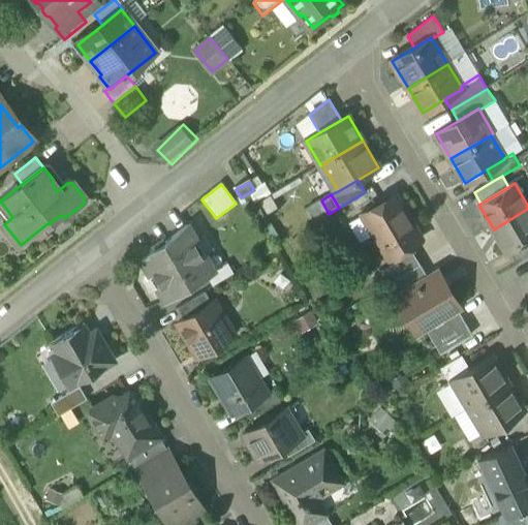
[(396,197),(383,206),(381,203),(362,215),(380,245),(383,243),(392,257),(410,246),(406,239),(417,233),(396,197)]
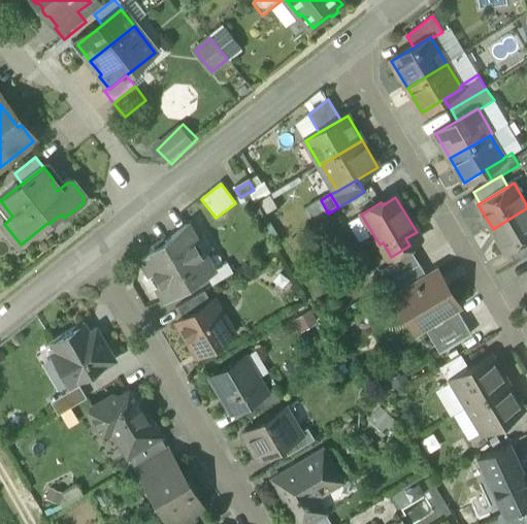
[(526,208),(493,229),(507,254),(511,253),(526,242),(526,208)]
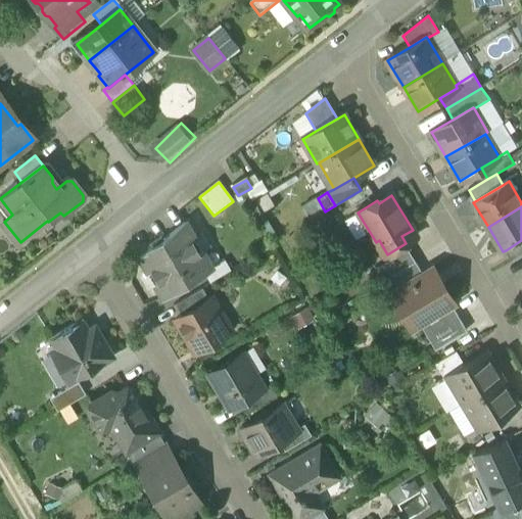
[(185,224),(162,242),(147,251),(148,253),(141,260),(162,296),(203,273),(211,268),(185,224)]
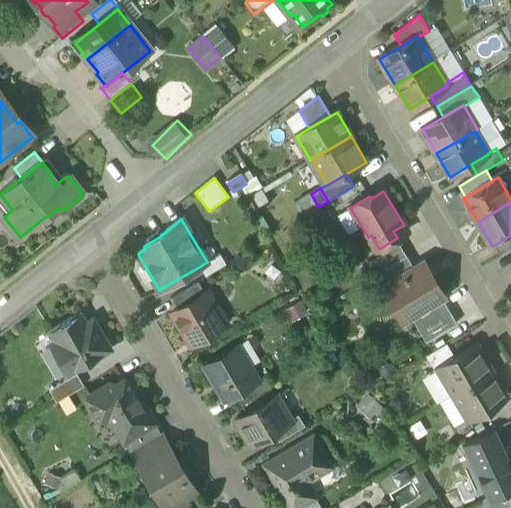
[(510,235),(495,245),(501,255),(510,249),(510,235)]
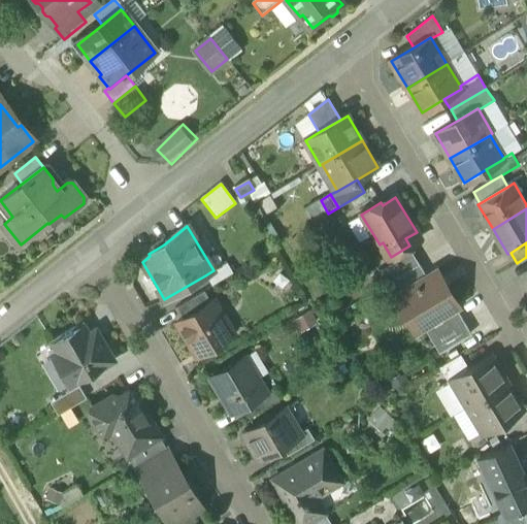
[(413,251),(380,270),(388,284),(420,265),(413,251)]
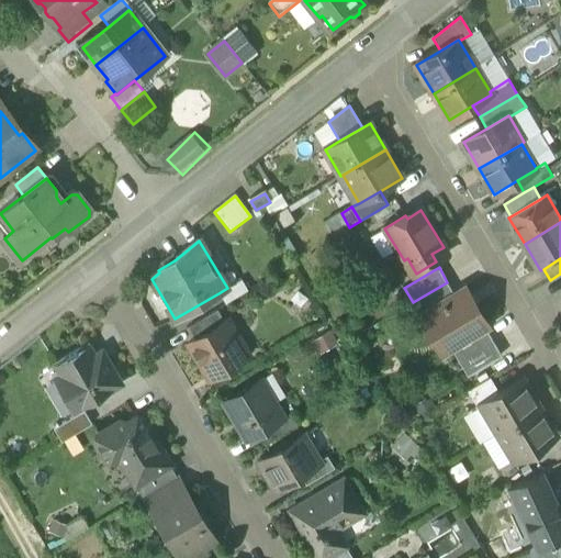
[(227,288),(219,293),(225,305),(247,292),(240,280),(227,288)]
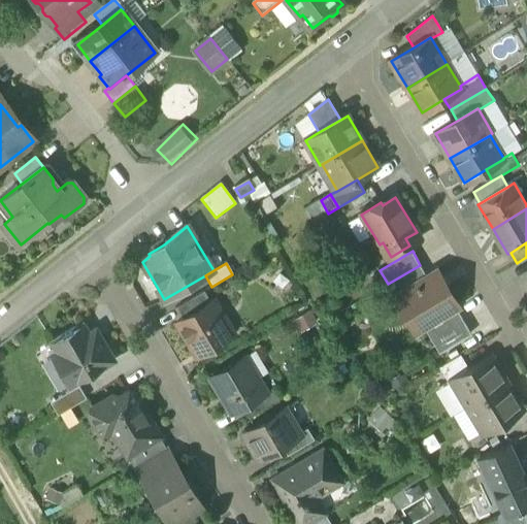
[(420,265),(388,284),(395,296),(428,277),(420,265)]
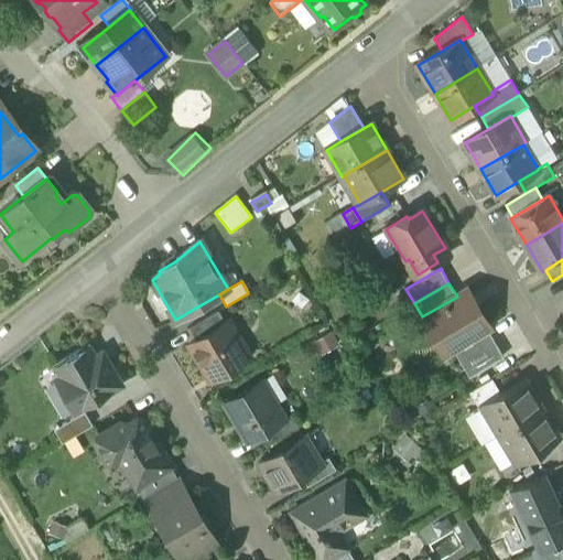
[(457,297),(422,316),(432,333),(445,336),(453,350),(487,330),(489,327),(467,290),(457,297)]
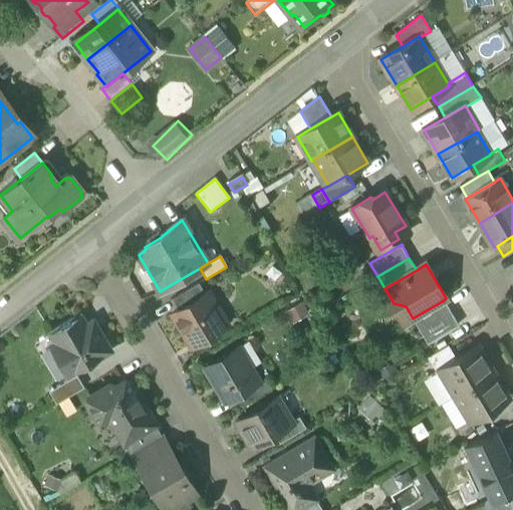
[(199,283),(172,299),(179,310),(205,294),(199,283)]
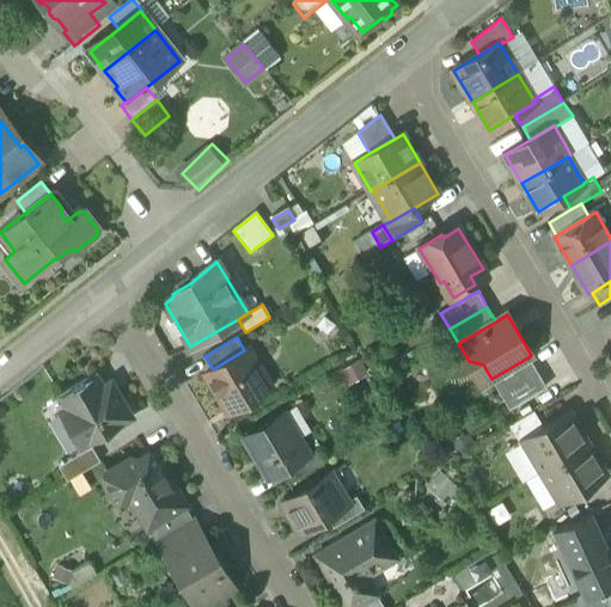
[(213,369),(206,373),(230,412),(268,388),(244,350),(213,369)]
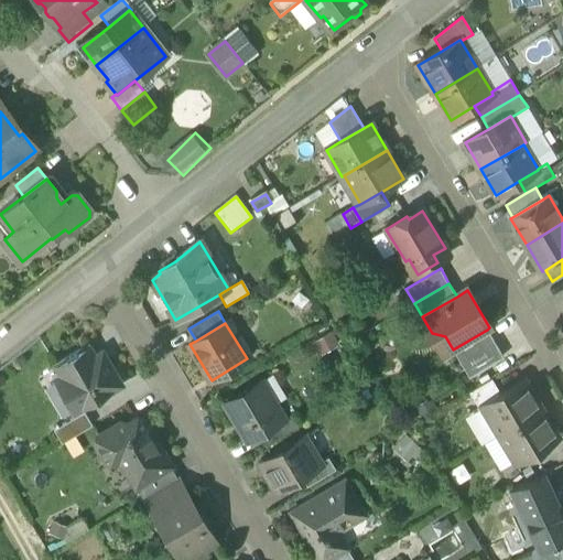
[(487,330),(453,350),(471,377),(504,357),(487,330)]
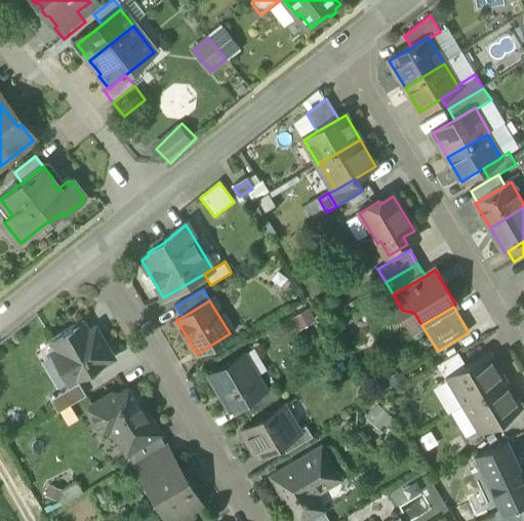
[(83,323),(52,342),(64,359),(63,362),(57,365),(70,386),(114,359),(99,336),(97,337),(90,336),(83,323)]
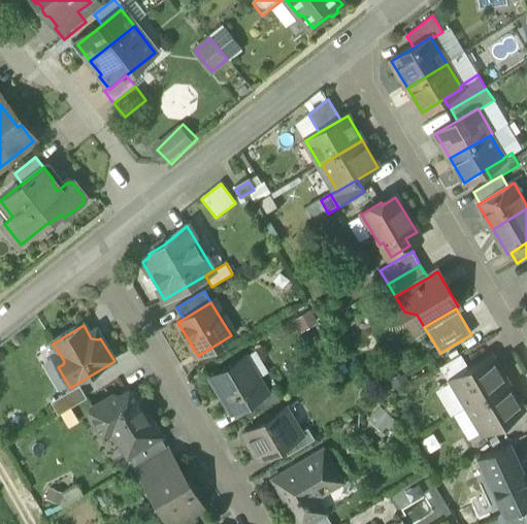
[(462,356),(439,368),(450,385),(453,383),(452,380),(469,369),(462,356)]
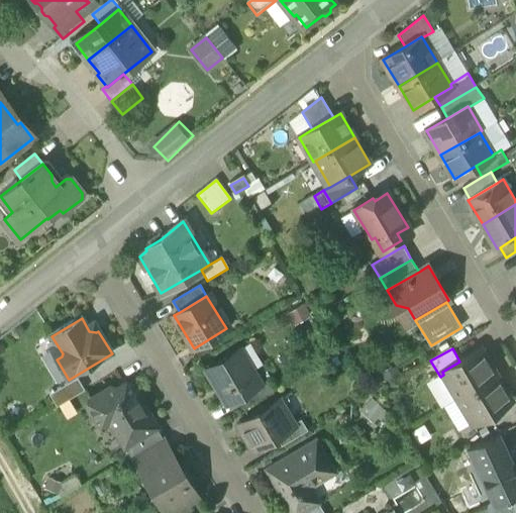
[(459,362),(442,372),(443,375),(458,399),(497,376),(481,349),(459,362)]
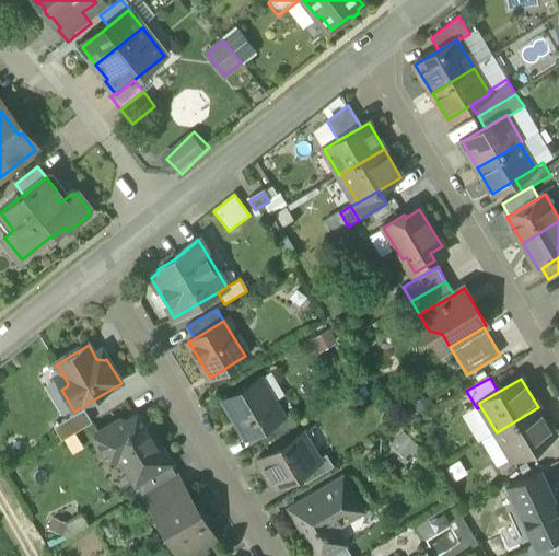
[(260,380),(225,401),(247,438),(257,432),(282,417),(260,380)]
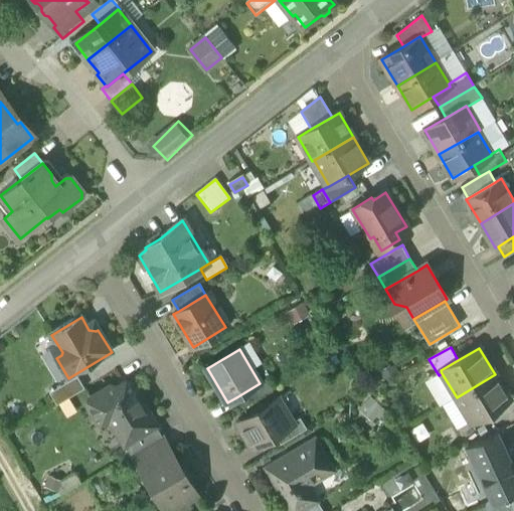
[(495,374),(457,397),(472,422),(511,400),(495,374)]
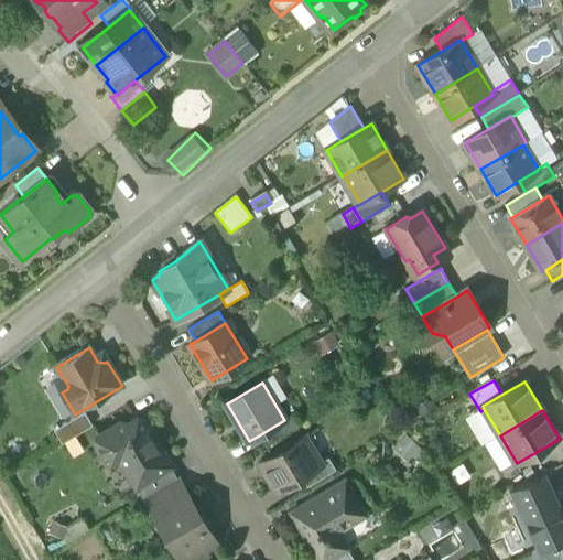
[(85,413),(55,431),(63,444),(93,427),(85,413)]
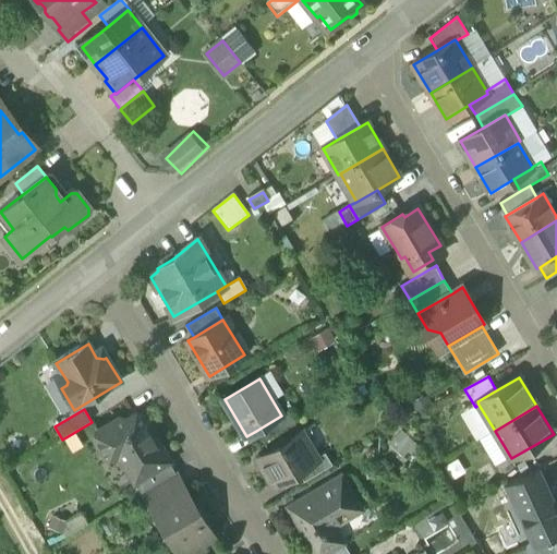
[(281,416),(256,431),(263,443),(297,422),(290,411),(281,416)]
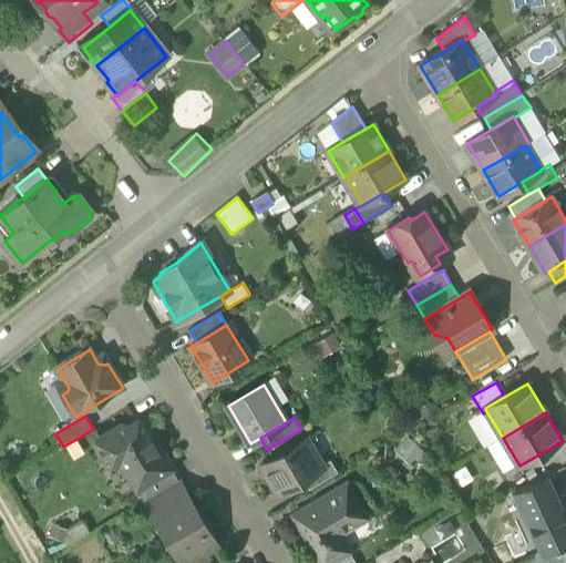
[(139,423),(129,429),(123,427),(102,440),(99,449),(107,464),(116,468),(122,464),(139,490),(172,469),(145,426),(139,423)]
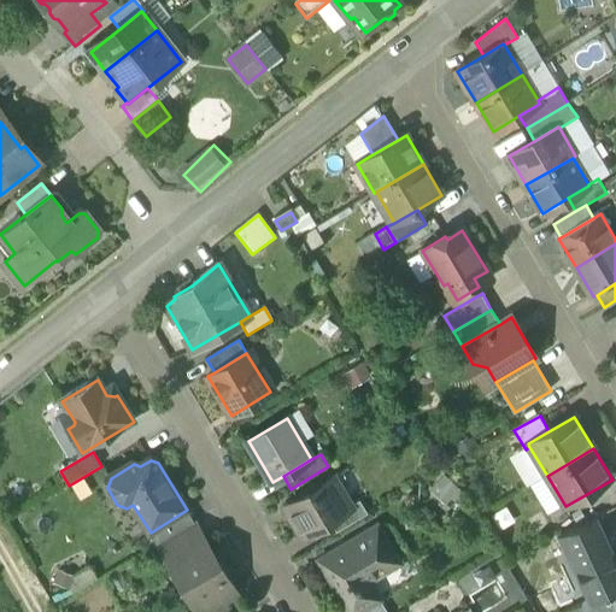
[(334,480),(287,507),(304,536),(332,521),(351,510),(334,480)]
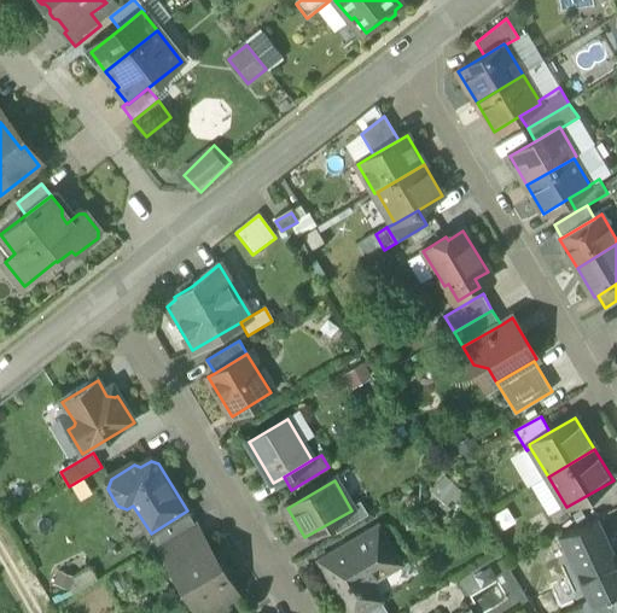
[(351,511),(332,521),(339,535),(370,517),(362,503),(351,511)]
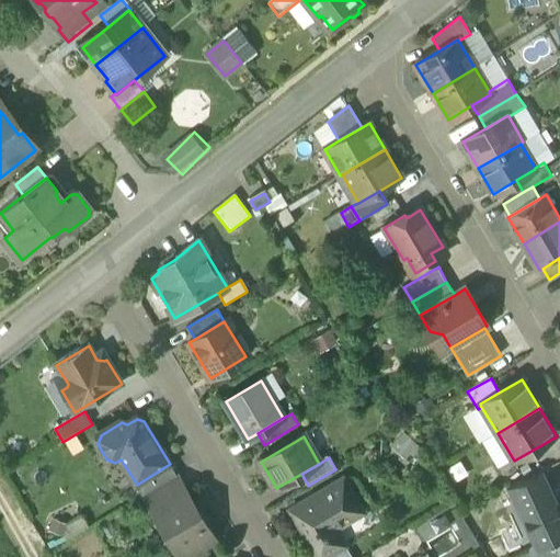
[(170,464),(137,485),(144,496),(178,476),(170,464)]
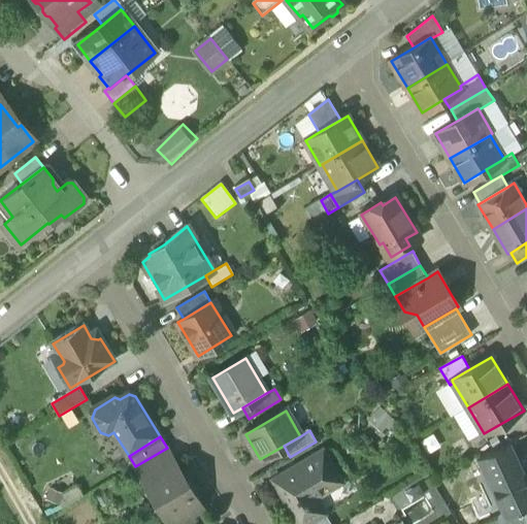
[(509,447),(481,460),(493,488),(523,473),(509,447)]
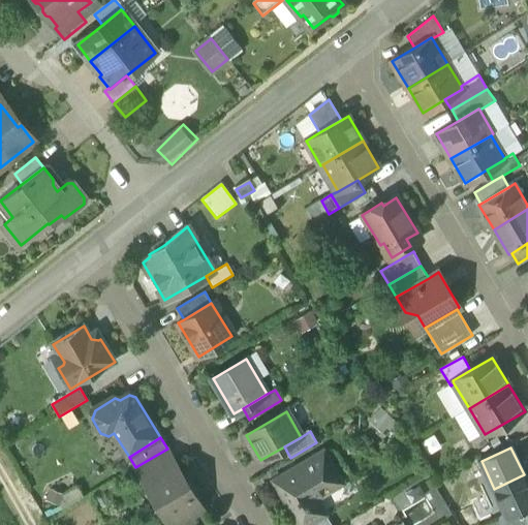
[(167,449),(135,467),(144,482),(149,479),(148,476),(174,461),(167,449)]
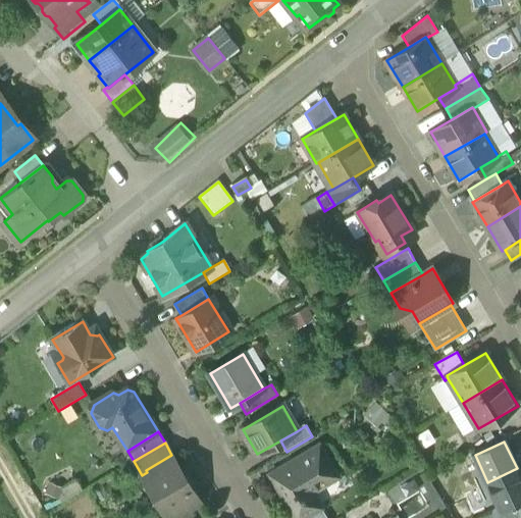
[(320,445),(269,474),(296,517),(307,517),(320,510),(311,495),(339,477),(320,445)]
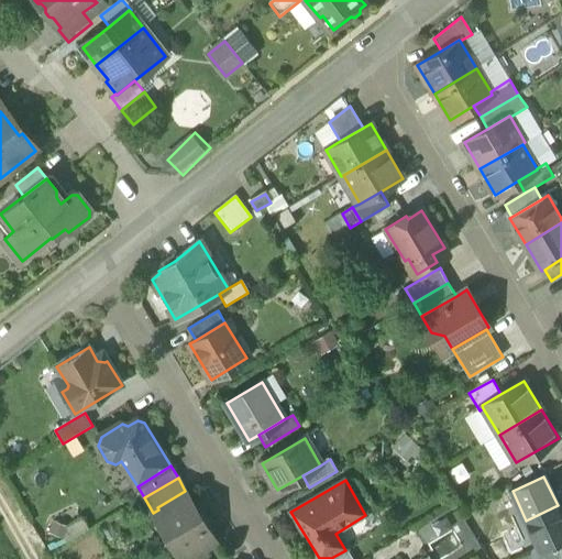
[(185,491),(157,507),(158,510),(176,540),(172,543),(180,558),(185,558),(211,541),(204,528),(207,526),(185,491)]
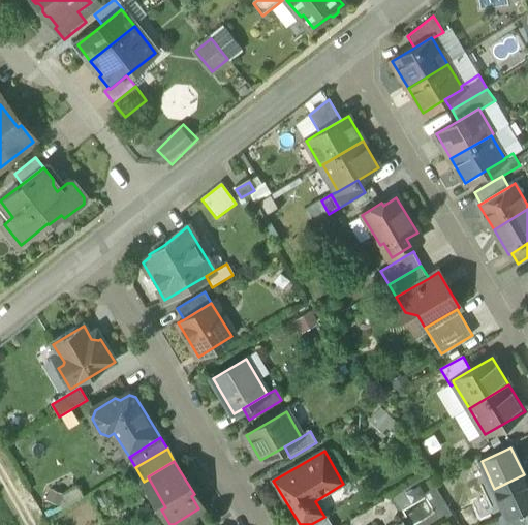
[(527,483),(524,474),(494,489),(507,517),(527,506),(527,483)]
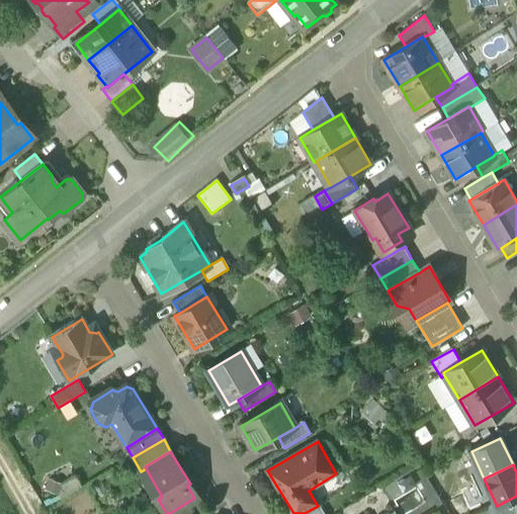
[(76,493),(75,470),(53,472),(53,493),(76,493)]
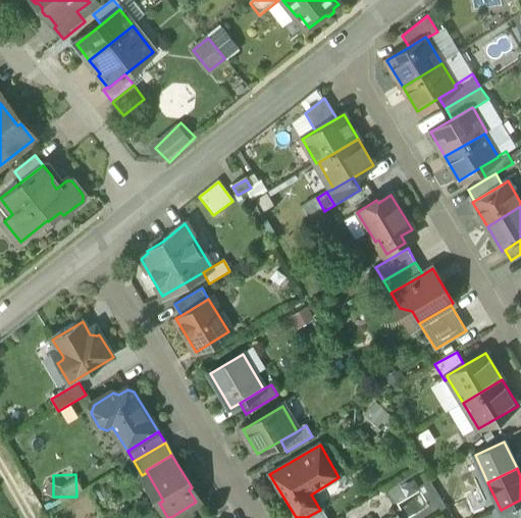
[(320,510),(307,517),(327,517),(322,509),(320,510)]
